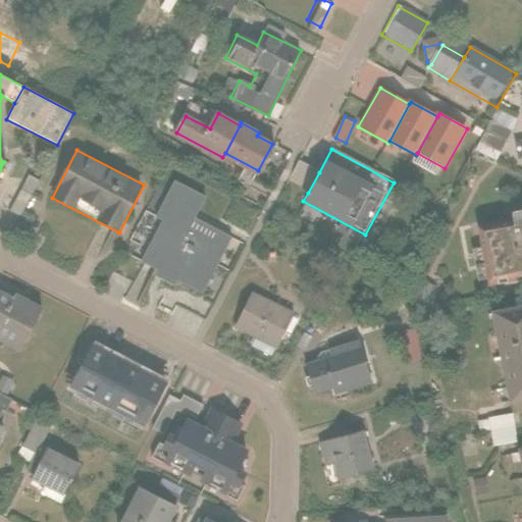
[(319,172),(301,162),(290,183),(308,193),(319,172)]
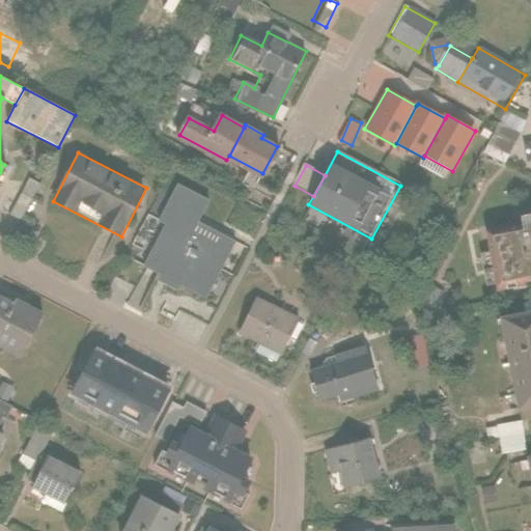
[(29,178),(9,215),(20,221),(39,185),(29,178)]
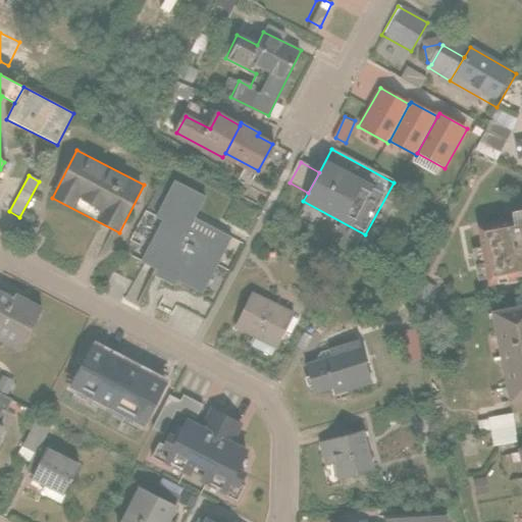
[(204,197),(175,181),(157,215),(163,218),(141,261),(157,270),(155,275),(174,285),(176,280),(203,295),(235,235),(195,214),(204,197)]
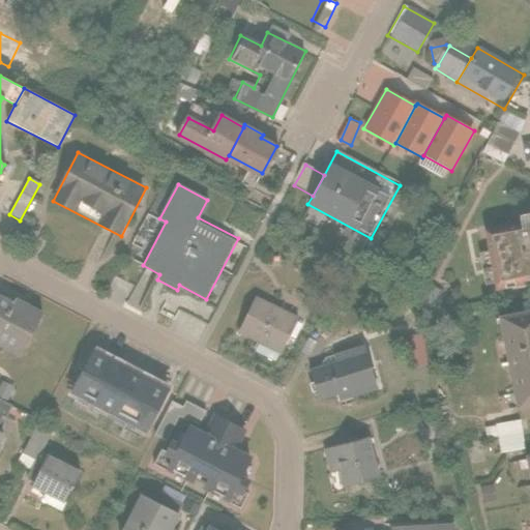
[(529,212),(518,215),(520,229),(483,235),(494,292),(529,285),(529,212)]
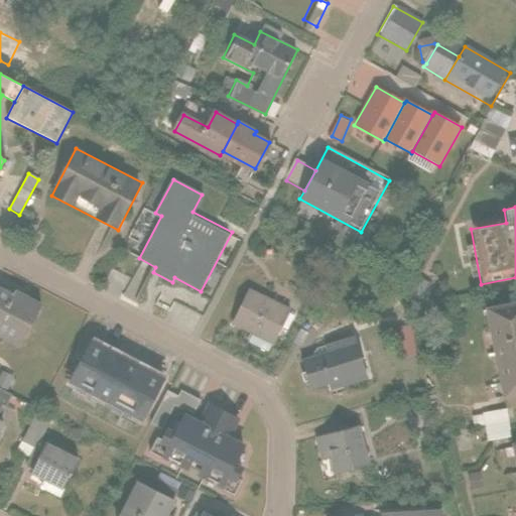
[(0,339),(19,349),(42,304),(15,291),(13,294),(0,287),(0,339)]
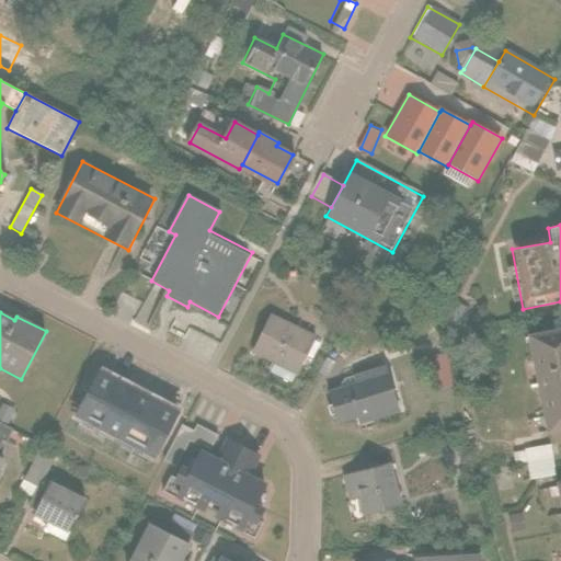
[(271,315),(251,353),(295,376),(315,338),(271,315)]
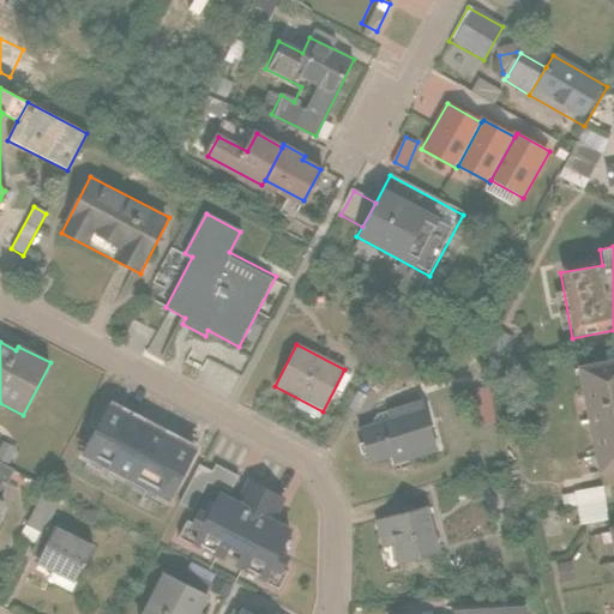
[(613,359),(576,367),(600,479),(613,475),(613,359)]
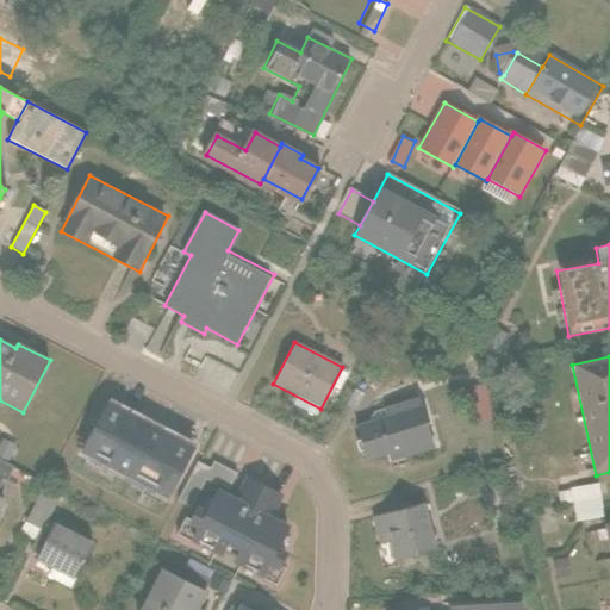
[(109,402),(82,450),(169,497),(195,447),(109,402)]
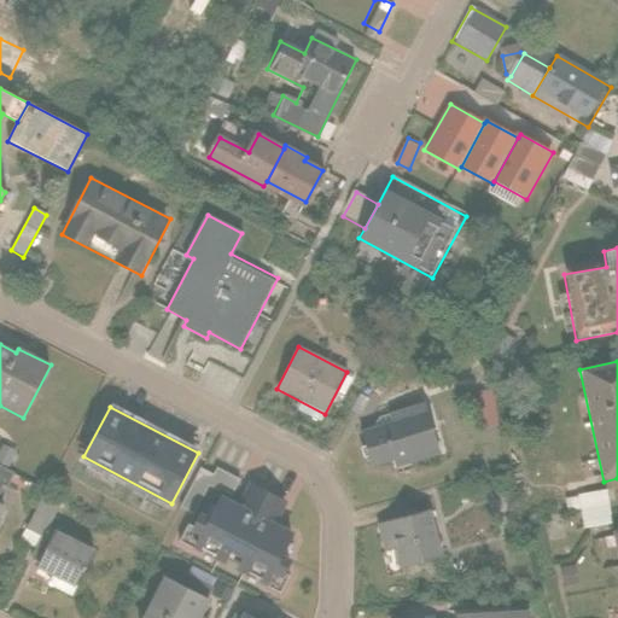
[(425,408),(359,430),(371,467),(390,461),(394,470),(441,455),(425,408)]
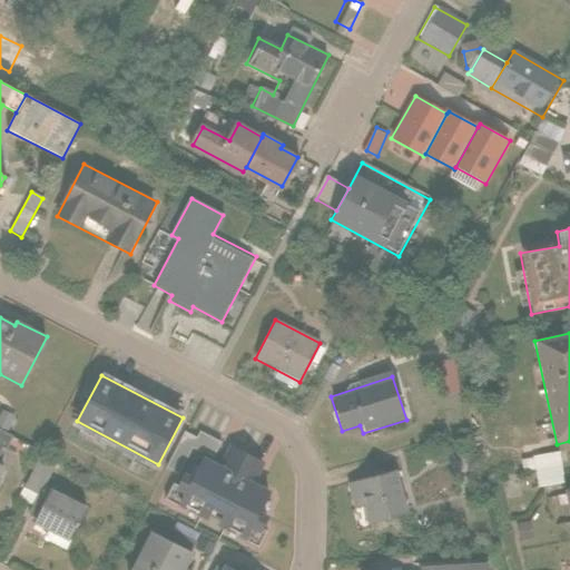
[(0,480),(6,469),(0,465),(0,452),(2,448),(7,450),(13,438),(0,431),(0,480)]
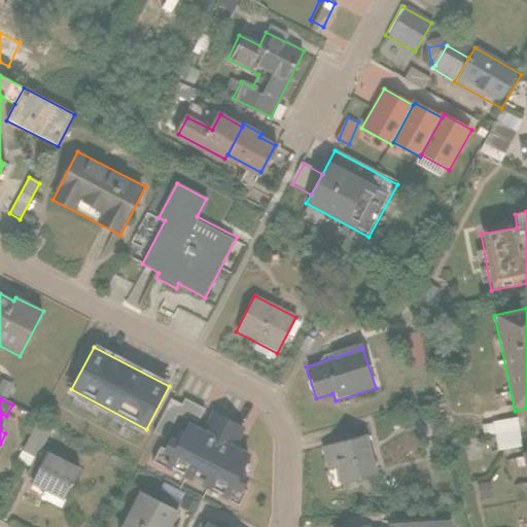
[(213,410),(203,428),(185,419),(166,455),(233,492),(253,455),(238,447),(247,428),(213,410)]
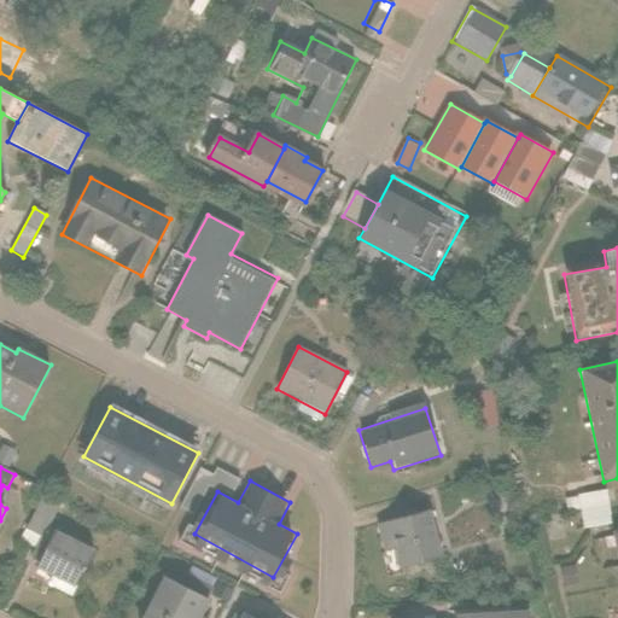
[(24,538),(41,547),(64,497),(48,489),(24,538)]
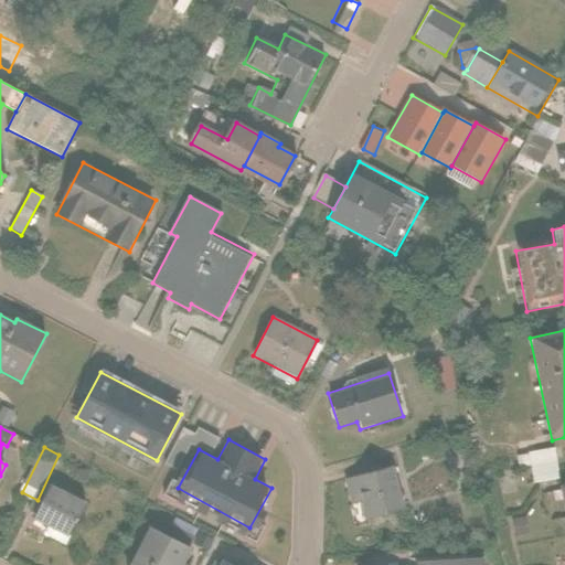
[(520,454),(522,467),(533,465),(536,482),(563,478),(557,447),(520,454)]
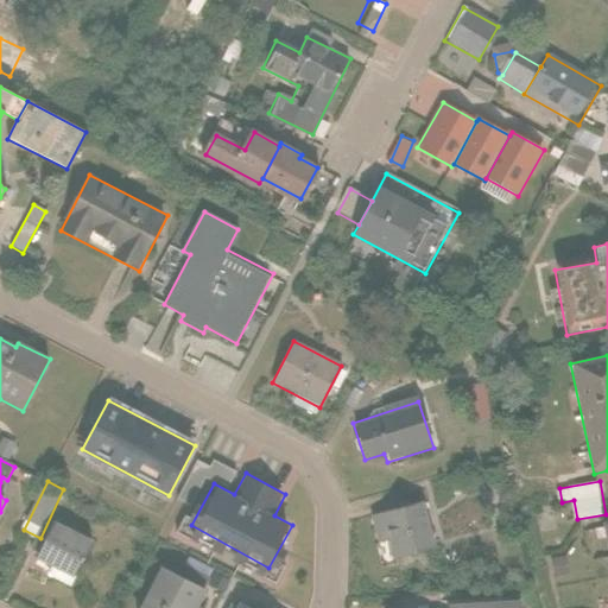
[(435,548),(422,502),(380,514),(393,559),(435,548)]
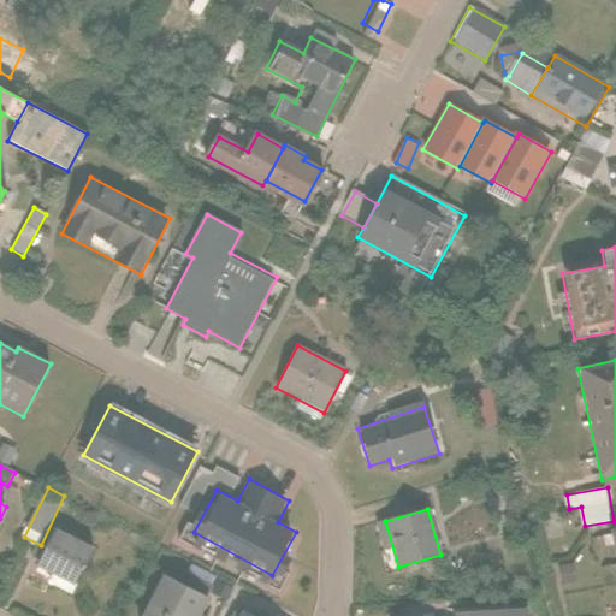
[(36,566),(75,585),(93,548),(55,528),(36,566)]
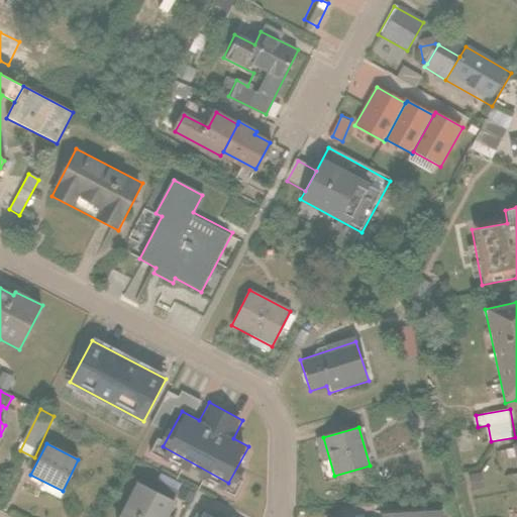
[(169,516),(177,502),(137,482),(119,516),(169,516)]
